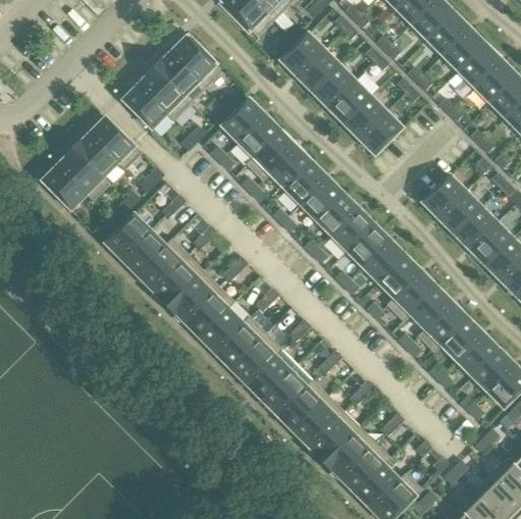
[(84,0),(86,2),(97,14),(104,7),(97,0),(84,0)]
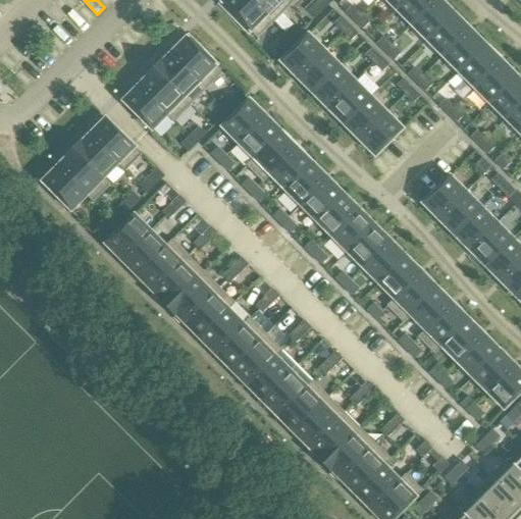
[(273,20),(253,0),(222,0),(221,1),(232,12),(230,14),(243,26),(245,23),(257,37),(273,20)]
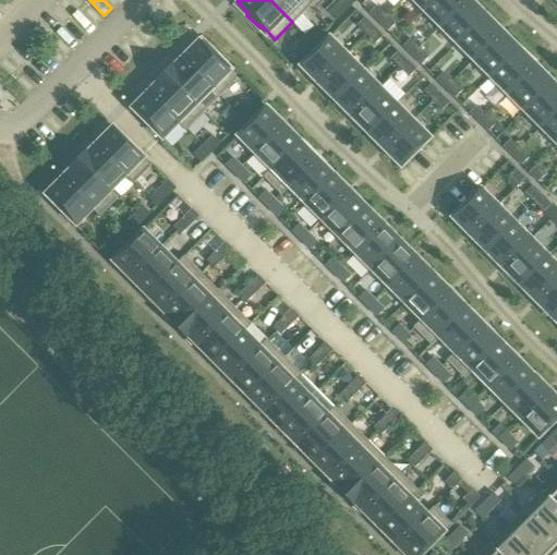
[(310,4),(304,0),(270,0),(292,22),(310,4)]
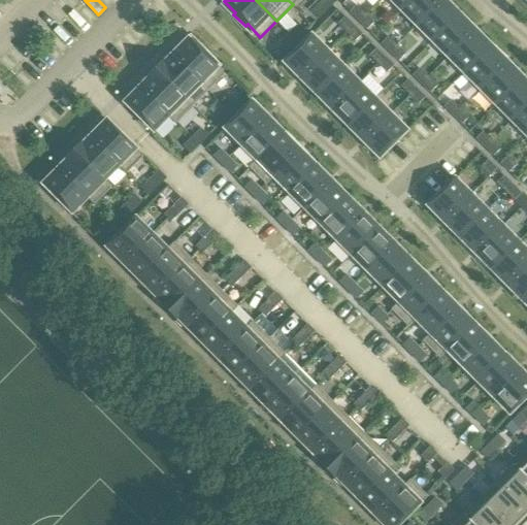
[(328,7),(320,0),(311,9),(319,17),(328,7)]
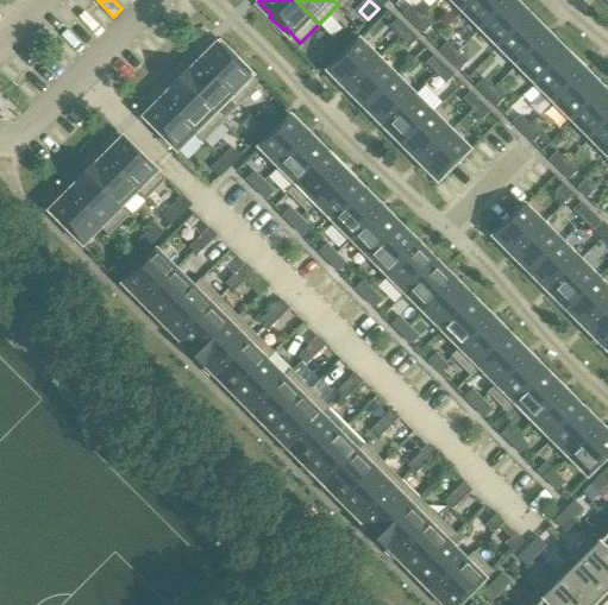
[(452,0),(462,10),(470,0),(452,0)]
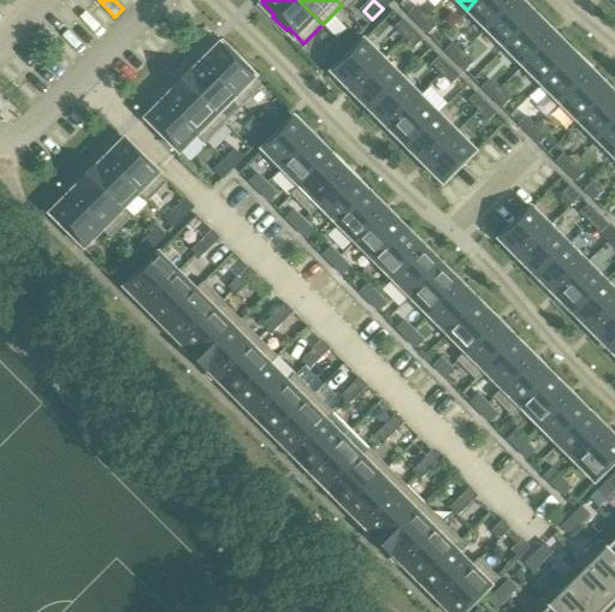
[(475,0),(467,10),(486,28),(513,0),(475,0)]
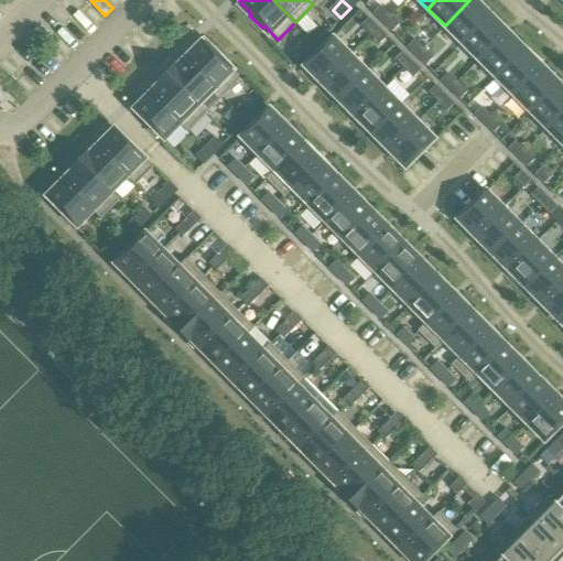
[(491,13),(477,0),(469,0),(445,25),(462,42),(491,13)]
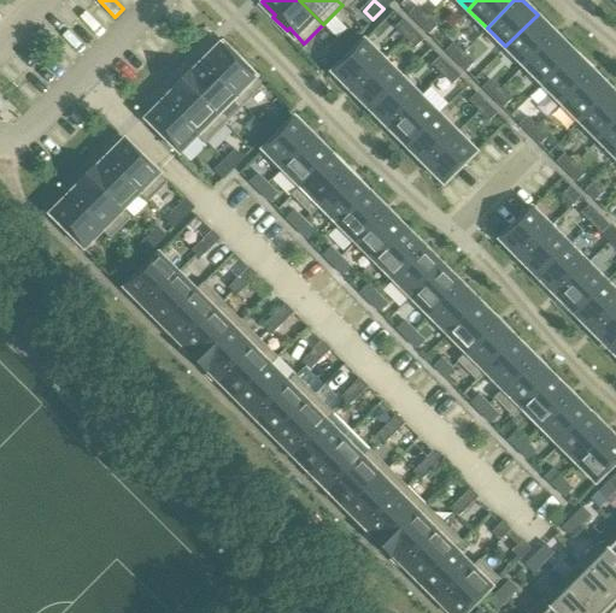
[(409,12),(418,22),(427,13),(417,4),(409,12)]
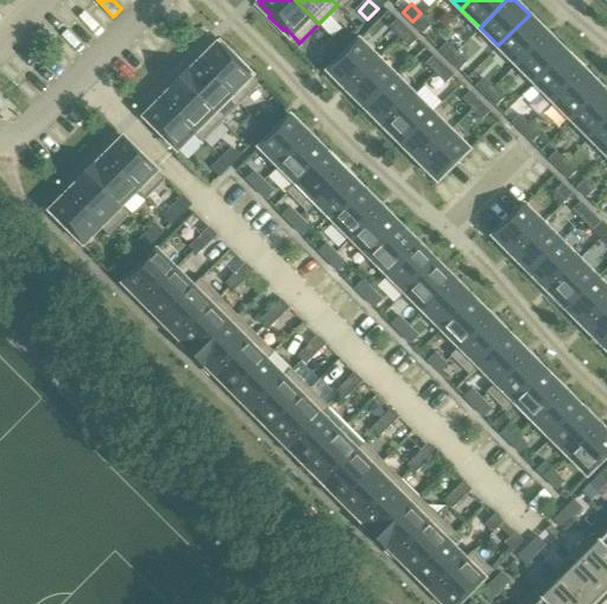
[(421,13),(412,21),(423,32),(431,24),(421,13)]
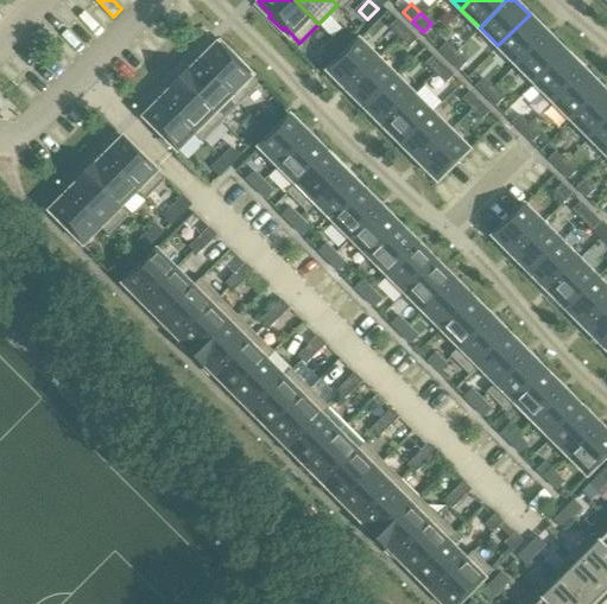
[(498,45),(516,64),(548,32),(530,14),(498,45)]
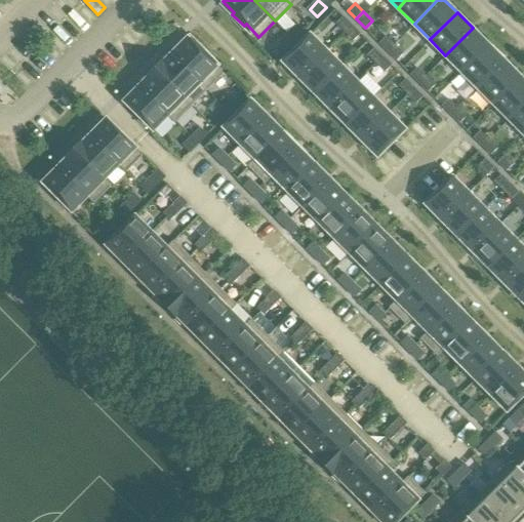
[(336,22),(345,30),(352,23),(344,14),(336,22)]
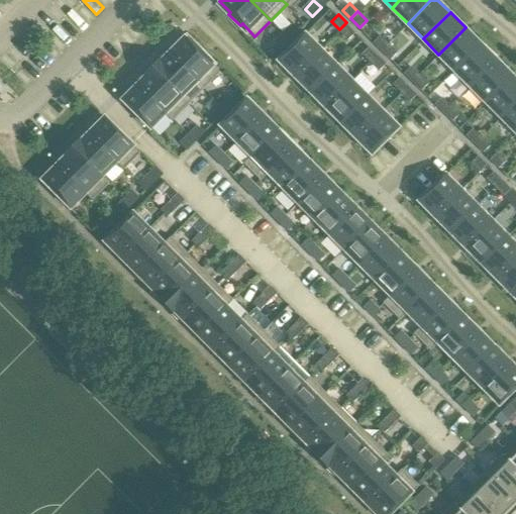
[(346,22),(339,29),(348,38),(355,31),(346,22)]
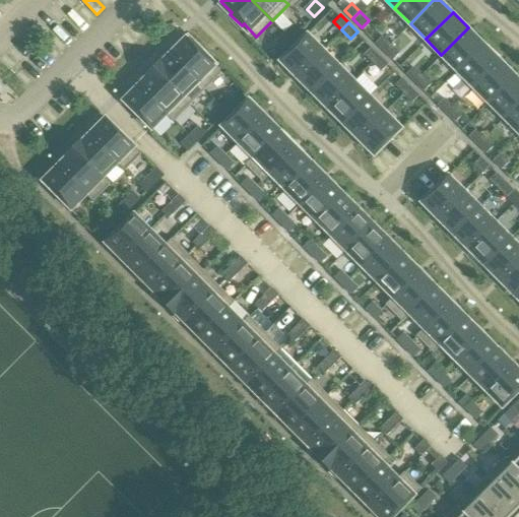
[(293,23),(284,31),(292,39),(300,30),(293,23)]
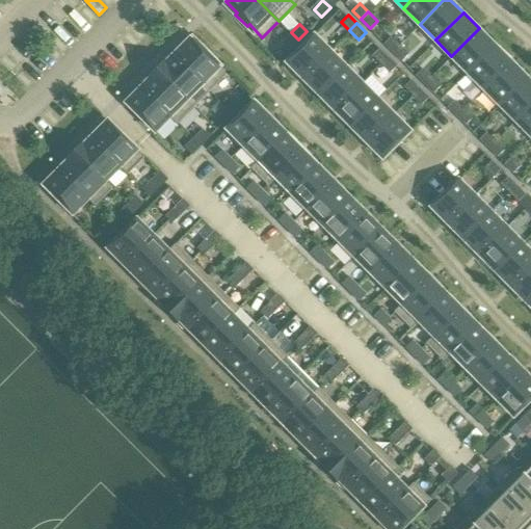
[(451,56),(468,72),(495,45),(479,28),(451,56)]
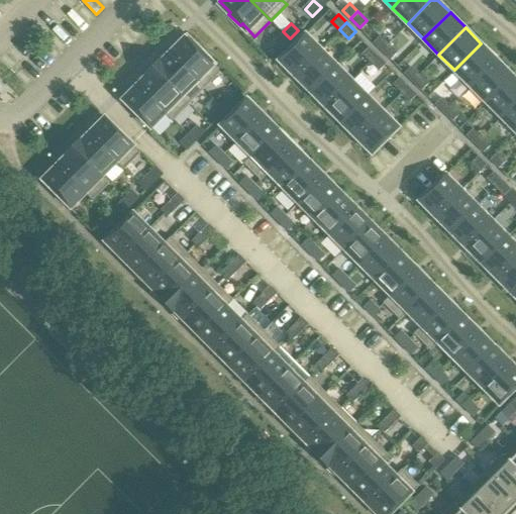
[(290,38),(283,31),(274,39),(281,46),(290,38)]
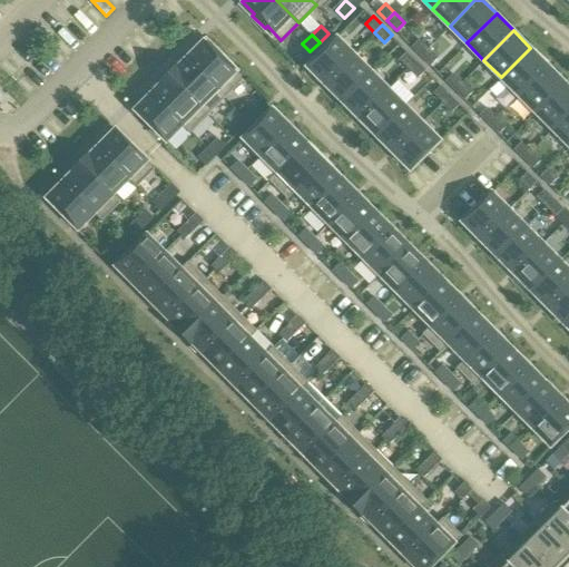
[(324,82),(354,54),(336,36),(306,65),(324,82)]
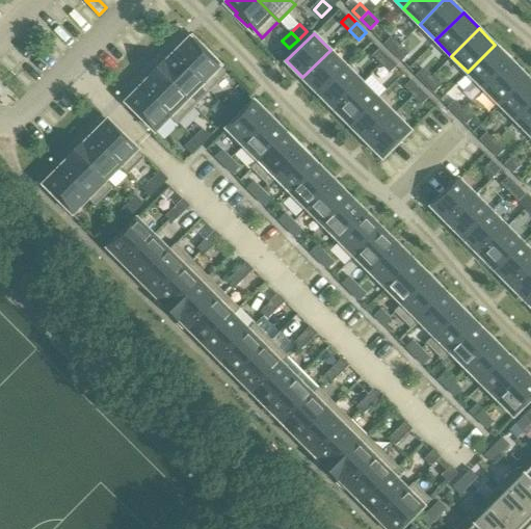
[(393,51),(400,44),(391,34),(383,42),(393,51)]
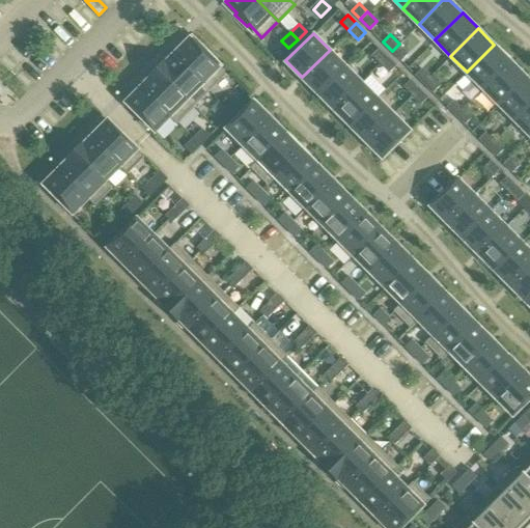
[(173,53),(210,89),(226,73),(214,60),(216,58),(203,46),(201,48),(190,36),(173,53)]
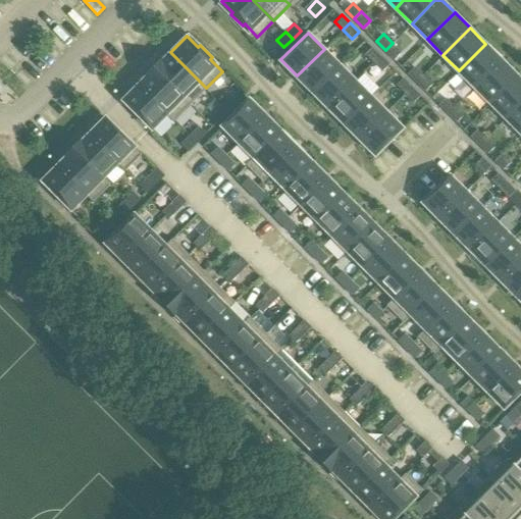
[(401,51),(393,43),(385,50),(394,58),(401,51)]
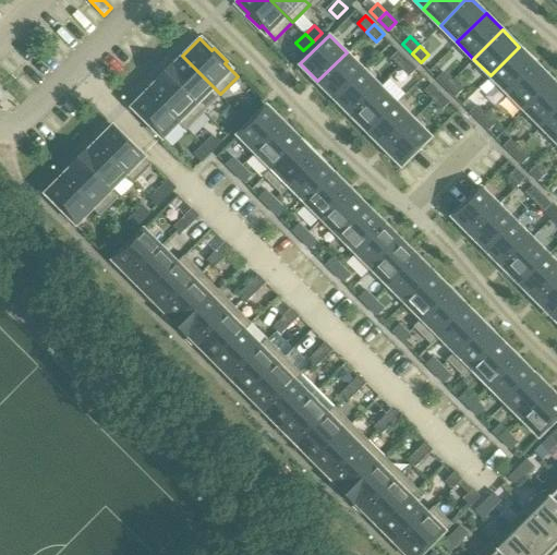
[(519,47),(491,75),(507,93),(536,63),(519,47)]
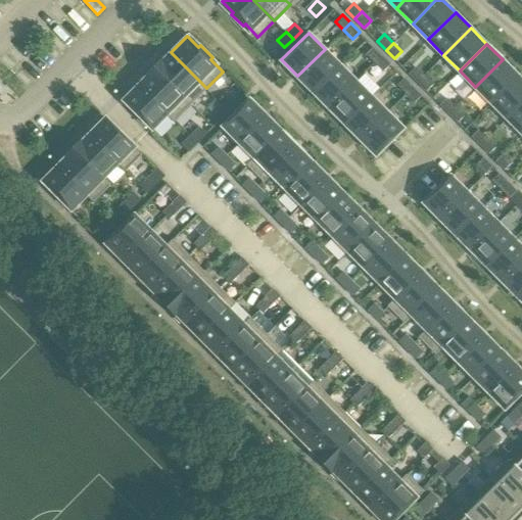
[(366,52),(375,61),(382,54),(373,45),(366,52)]
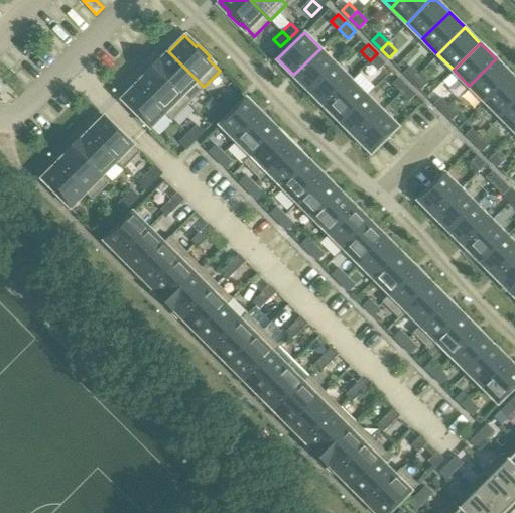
[(336,63),(320,48),(293,75),(308,91),(336,63)]
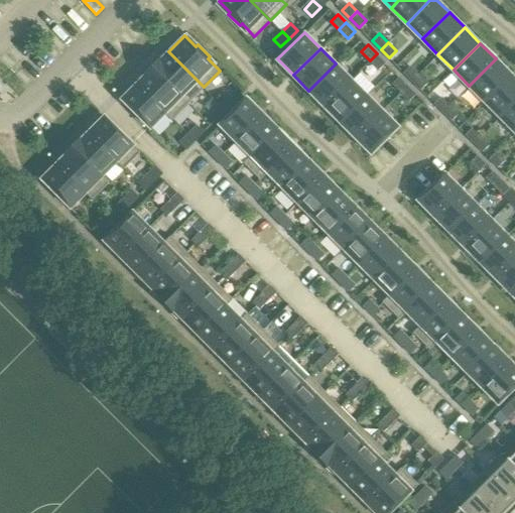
[(151,66),(188,102),(204,87),(168,51),(161,58),(160,56),(151,66)]
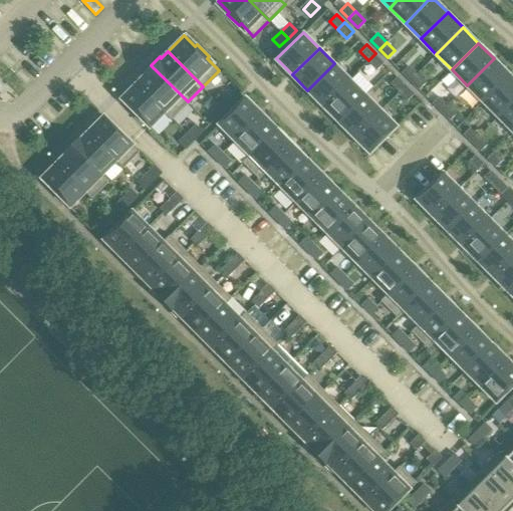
[(375,53),(368,60),(376,68),(383,61),(375,53)]
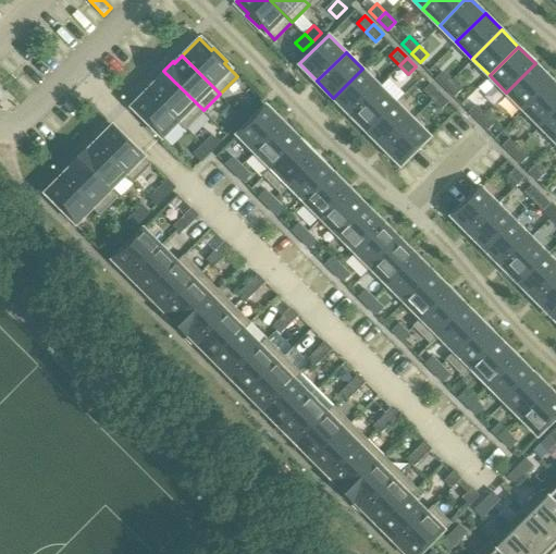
[(522,109),(552,79),(535,63),(506,93),(522,109)]
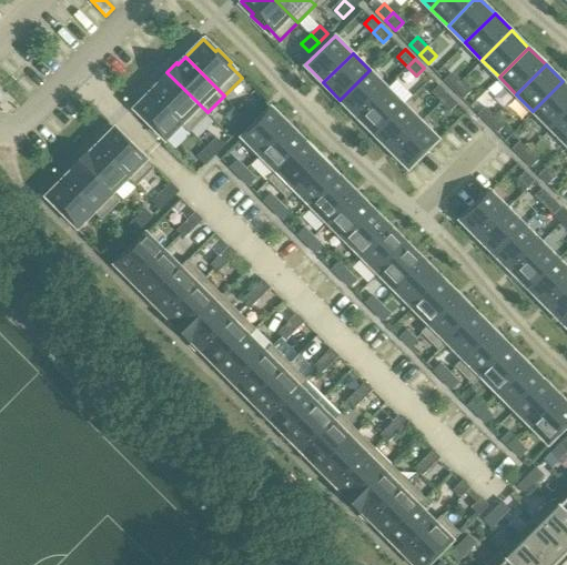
[(386,87),(370,70),(340,100),(357,117),(386,87)]
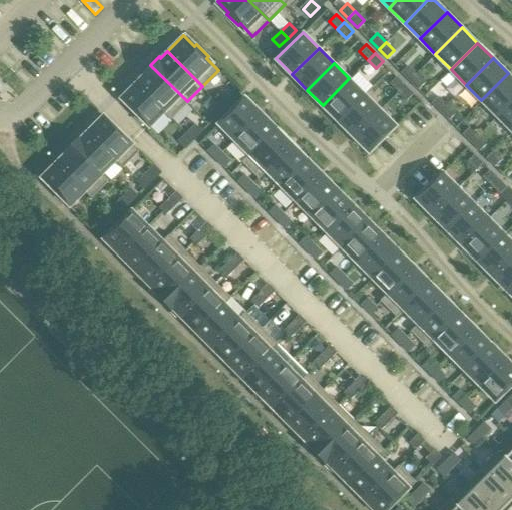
[(401,71),(409,79),(416,72),(408,64),(401,71)]
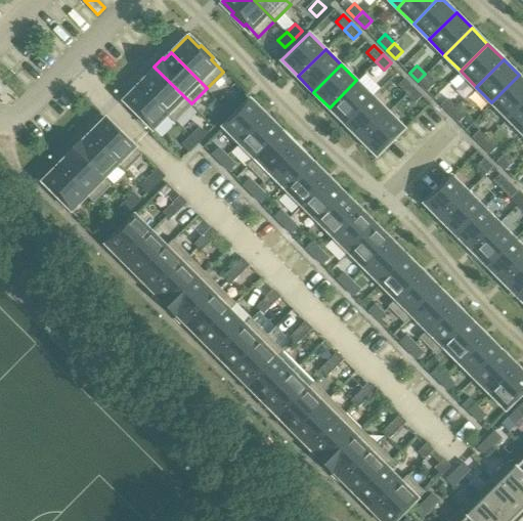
[(175,120),(191,103),(154,67),(144,75),(146,77),(139,84),(169,113),(168,114),(175,120)]
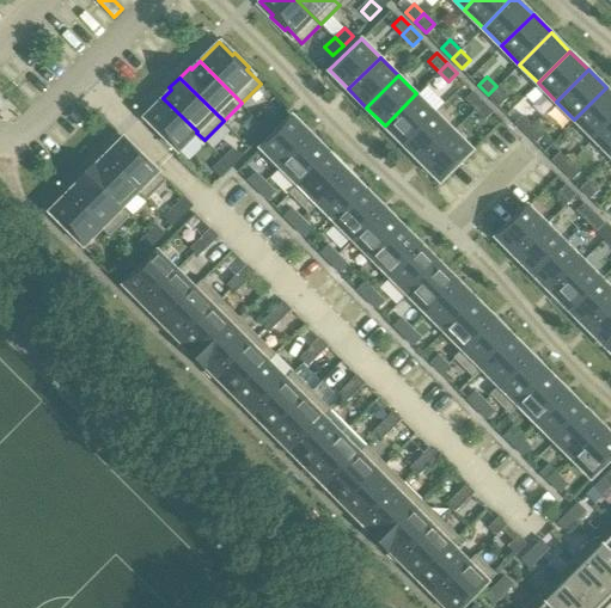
[(496,86),(488,94),(499,105),(507,97),(496,86)]
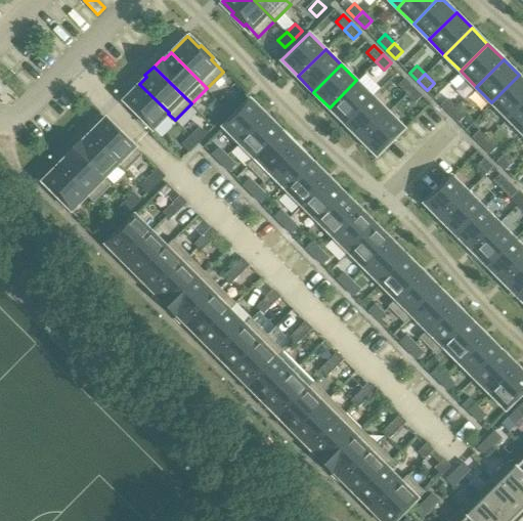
[(491,102),(508,118),(522,102),(522,79),(519,75),(491,102)]
